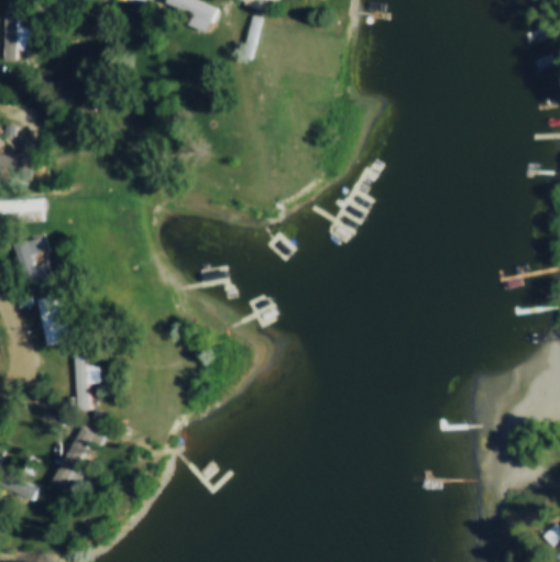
[(58,0),(66,12),(86,0),(58,0)]
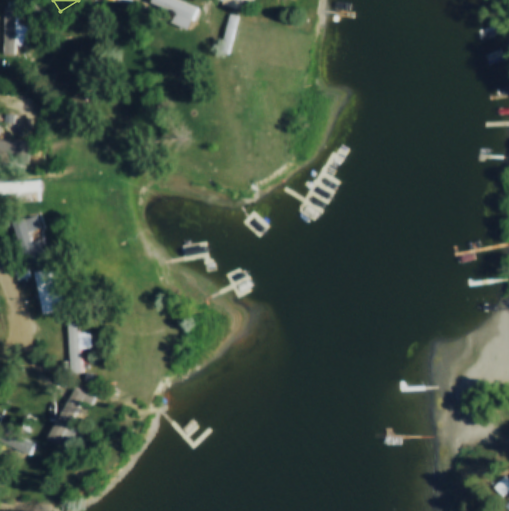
[(188,30),(197,9),(176,0),(149,0),(149,2),(175,14),(171,22),(188,30)]
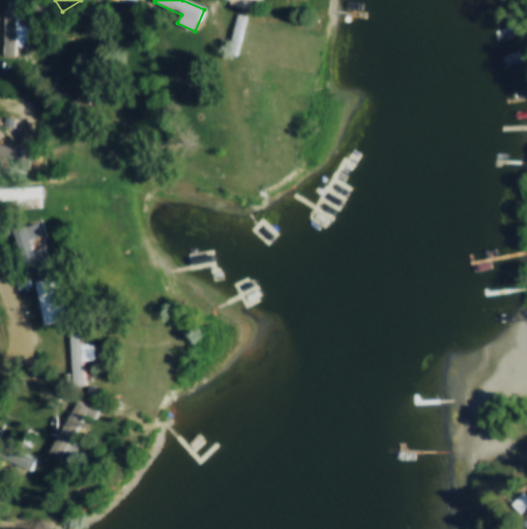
[(252,0),(261,2),(261,0),(239,0),(238,8),(250,10),(252,0)]
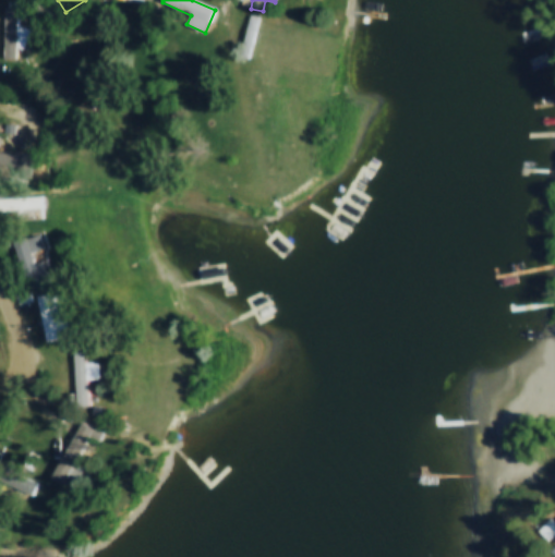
[(26,46),(26,26),(14,26),(14,9),(2,9),(2,59),(13,59),(13,46),(26,46)]
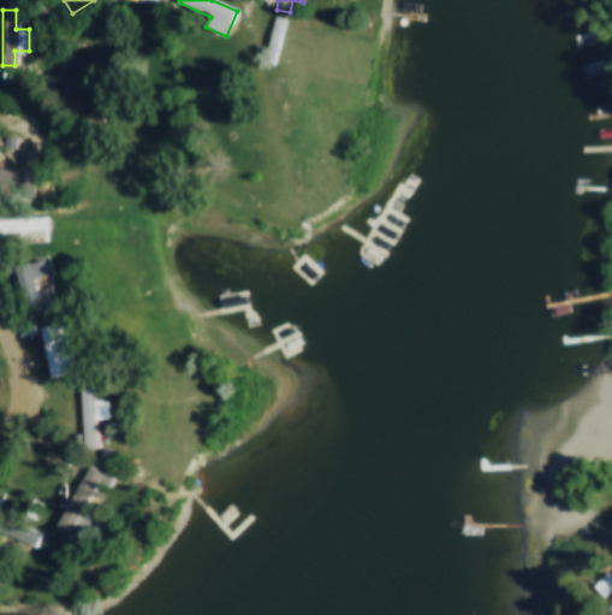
[(0,234),(15,232),(16,241),(48,238),(46,217),(0,219),(0,234)]
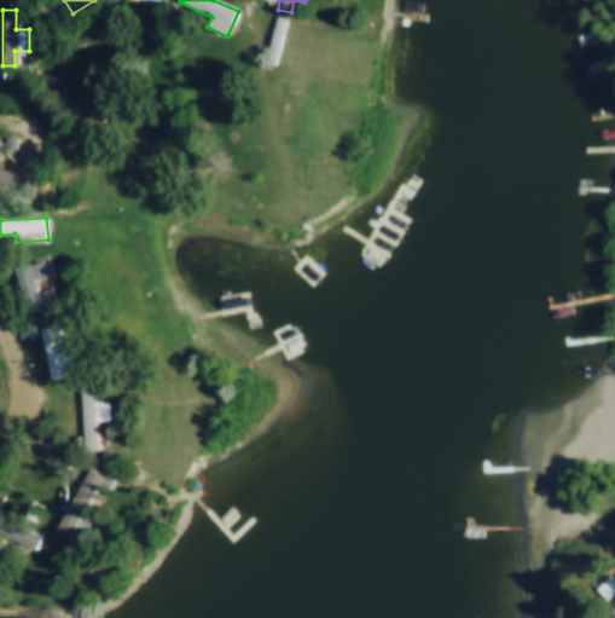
[(15,270),(32,322),(47,317),(36,283),(47,279),(41,260),(15,270)]
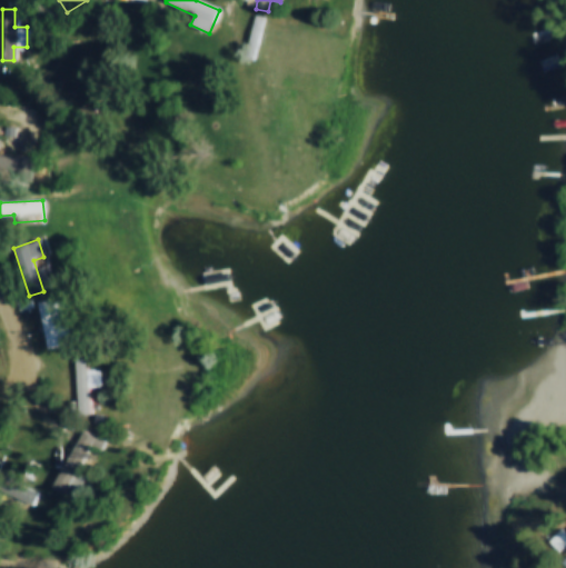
[(59,298),(38,302),(48,350),(61,347),(56,321),(63,320),(59,298)]
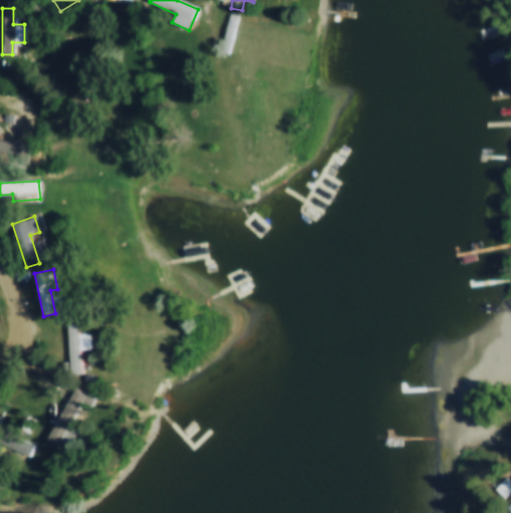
[(92,350),(92,334),(80,335),(80,324),(69,324),(71,377),(82,376),(81,350),(92,350)]
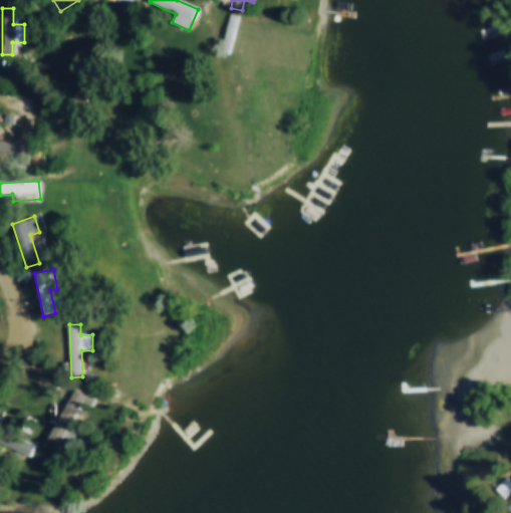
[(84,411),(69,402),(49,439),(64,447),(84,411)]
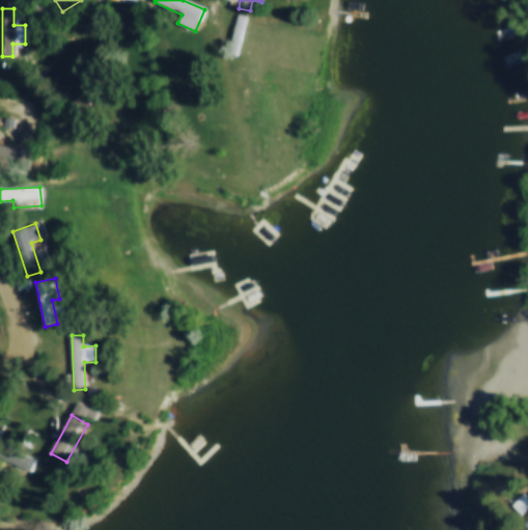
[(527,509),(527,494),(512,504),(520,515),(527,509)]
